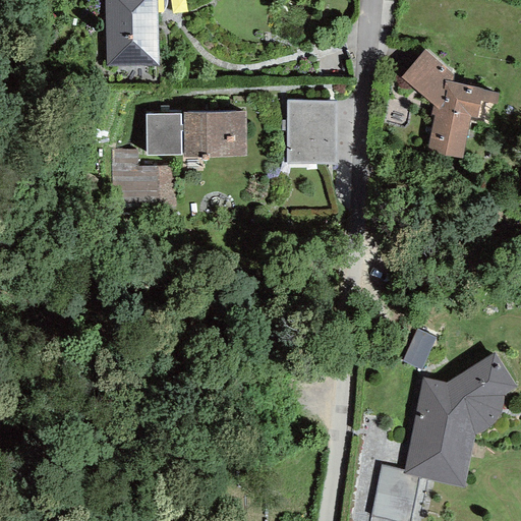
[(156,0),(104,0),(106,66),(158,66),(156,0)]
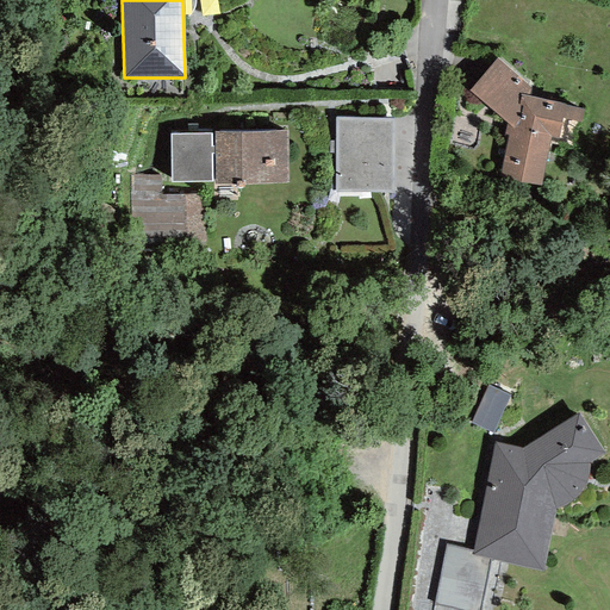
[(499,180),(541,186),(551,138),(559,139),(562,118),(582,123),(584,109),(531,97),(531,88),(497,58),(470,91),(508,125),(504,135),(509,136),(499,180)]
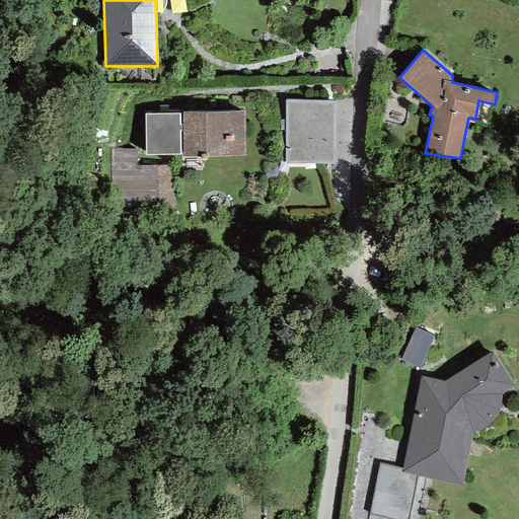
[(334,100),(285,99),(284,164),(334,165),(334,100)]
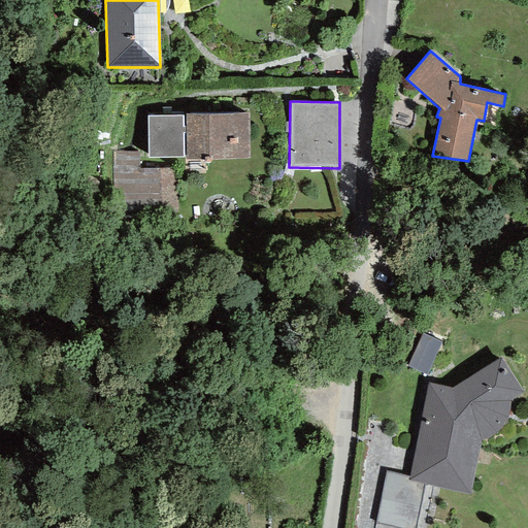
[(248,113),(147,116),(149,158),(186,158),(186,160),(249,158),(248,113)]
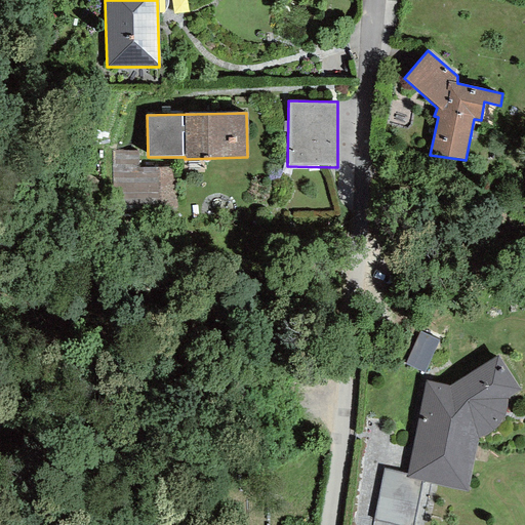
[(158,202),(158,167),(137,168),(136,151),(112,151),(113,202),(158,202)]
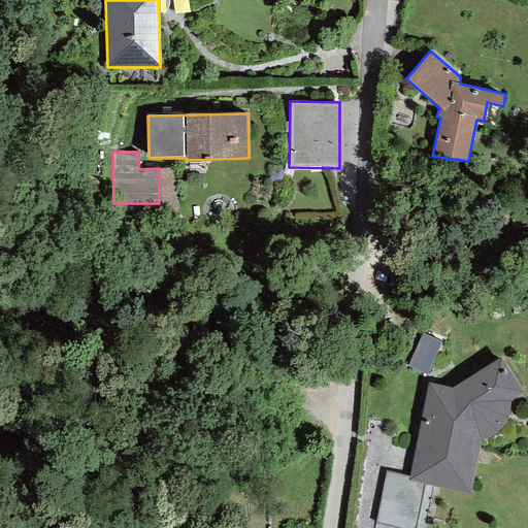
[(426,374),(441,342),(423,333),(407,366),(426,374)]
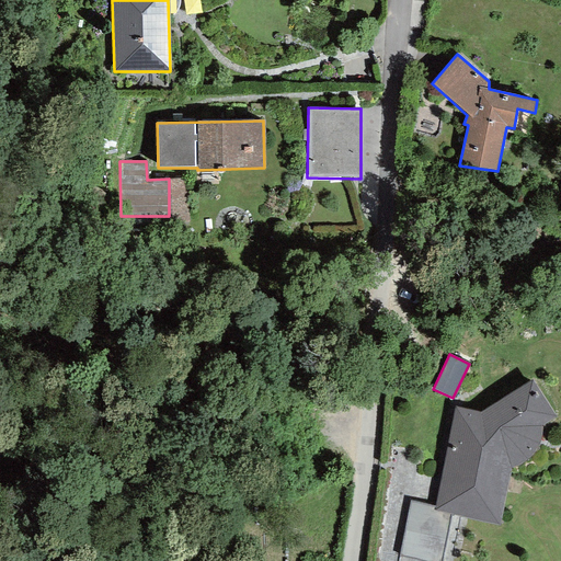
[(435,506),(434,511),(451,514),(499,525),(510,469),(514,468),(519,465),(527,458),(533,454),(536,448),(538,443),(541,435),(541,426),(556,418),(533,380),(480,413),(455,408),(435,506)]
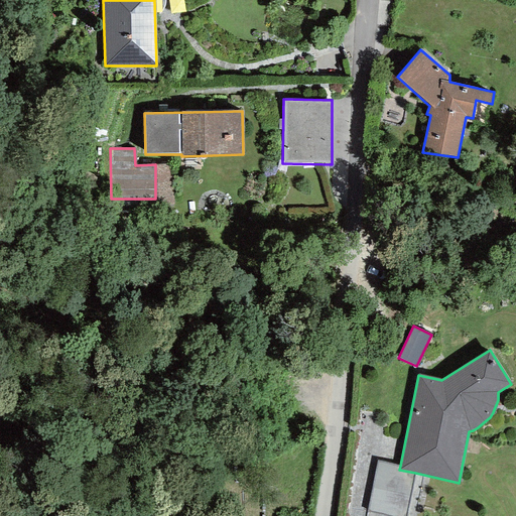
[(366,512),(383,515),(406,515),(415,473),(399,470),(400,466),(377,461),(366,512)]
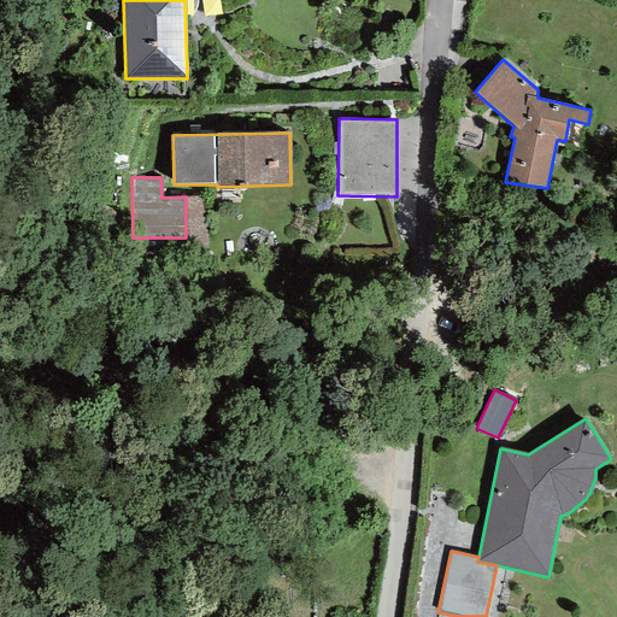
All buildings are outlined.
